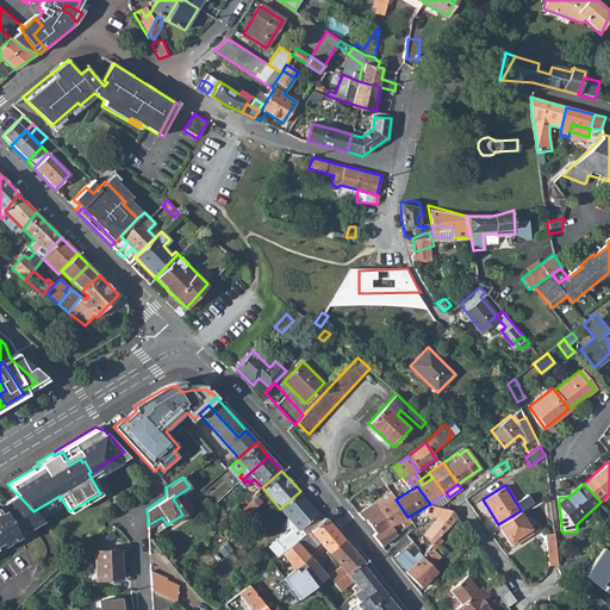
[(280,509),(299,530),(268,555),(273,561),(286,549),(296,541),(323,517),(300,491),(280,509)]
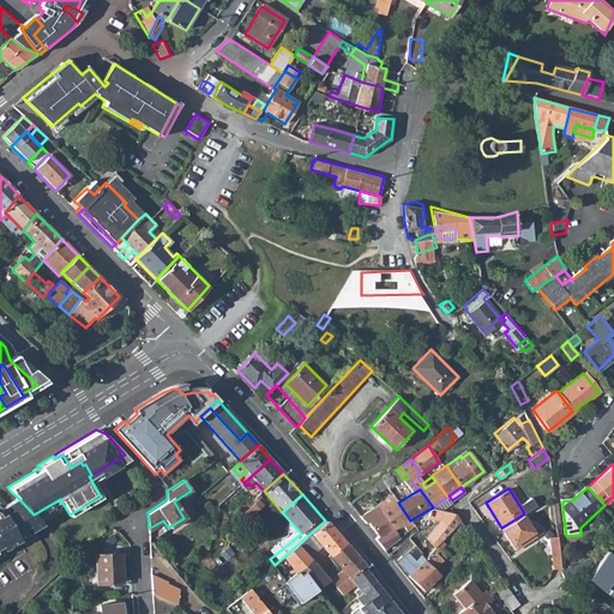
[(0,543),(2,547),(17,539),(14,534),(40,519),(34,515),(17,497),(0,506),(0,543)]
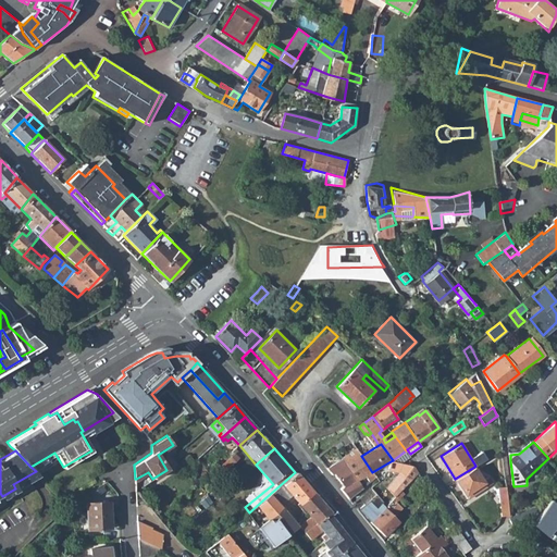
[(401,463),(407,458),(409,456),(406,450),(393,460),(391,461),(401,463)]
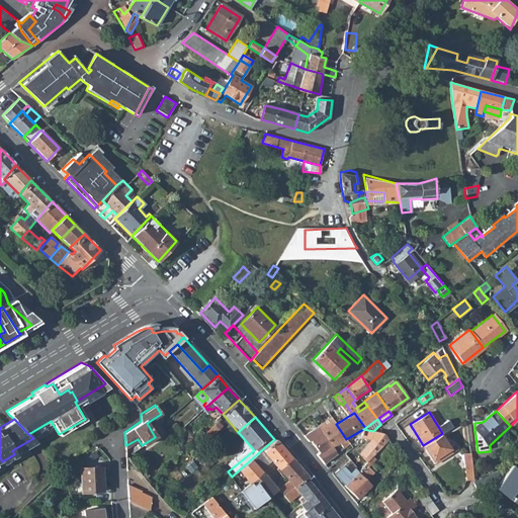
[(218,422),(218,423),(203,434),(205,437),(207,435),(208,437),(222,426),(218,422)]
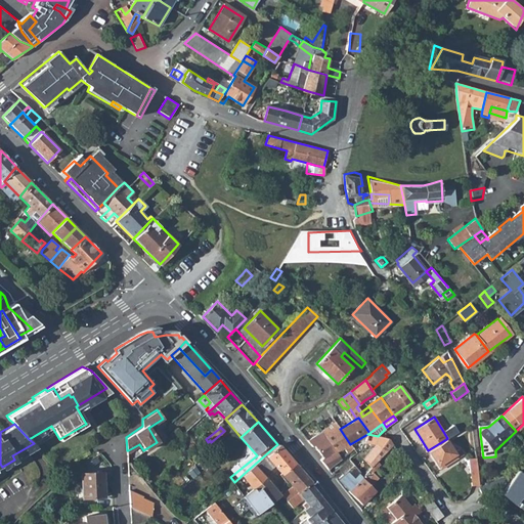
[(171,433),(176,440),(183,434),(178,428),(171,433)]
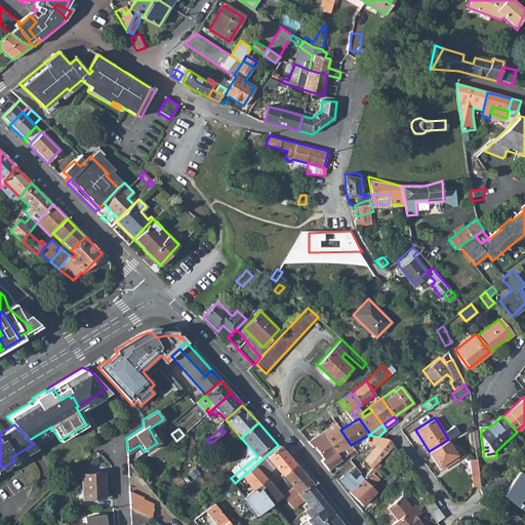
[(345,448),(351,445),(340,430),(331,435),(327,429),(322,432),(337,452),(345,448)]
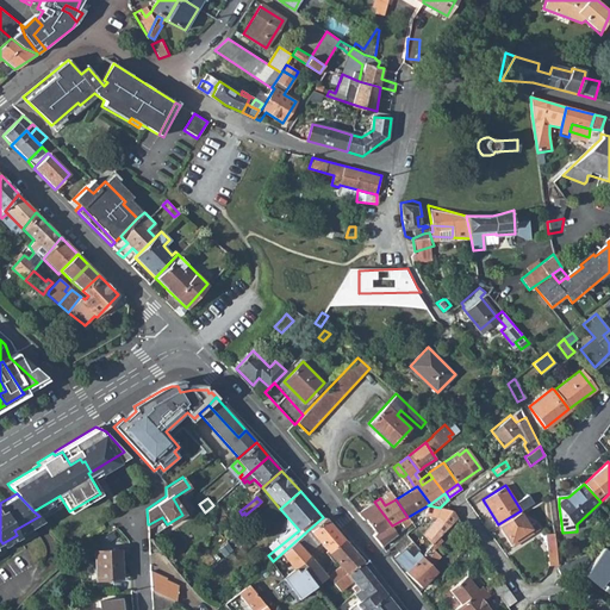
[(385,530),(392,526),(374,502),(358,512),(363,520),(366,518),(377,533),(373,535),(378,542),(388,534),(385,530)]
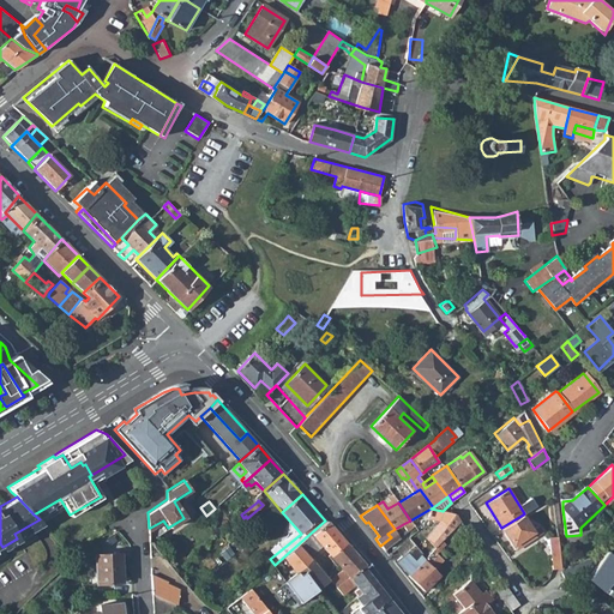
[(429,525),(444,530),(437,537),(441,542),(461,522),(455,513),(443,511),(431,509),(429,518),(429,525)]
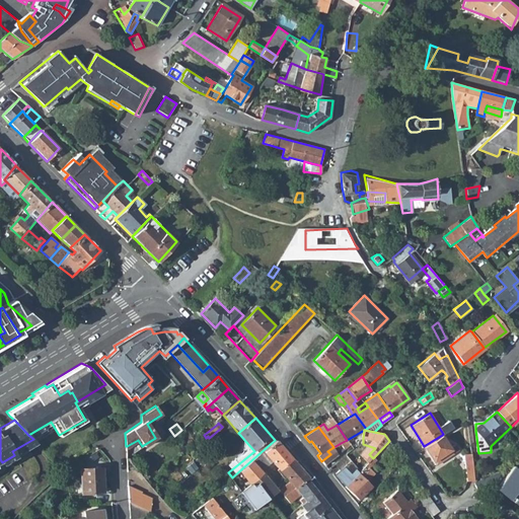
[(442,435),(424,446),(436,464),(459,449),(455,444),(450,448),(442,435)]
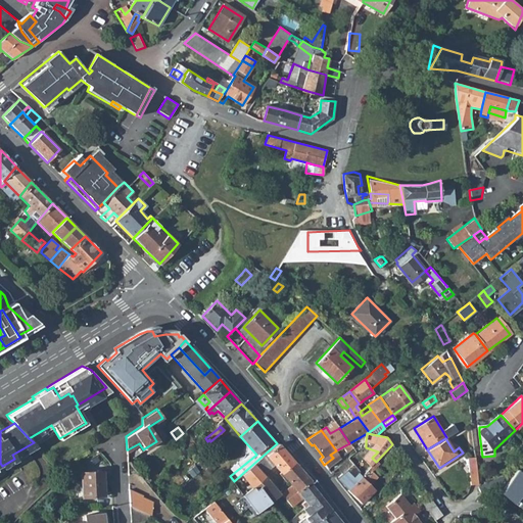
[(263,474),(275,465),(291,485),(281,493),(287,501),(308,482),(311,481),(278,443),(277,443),(253,464),(263,474)]
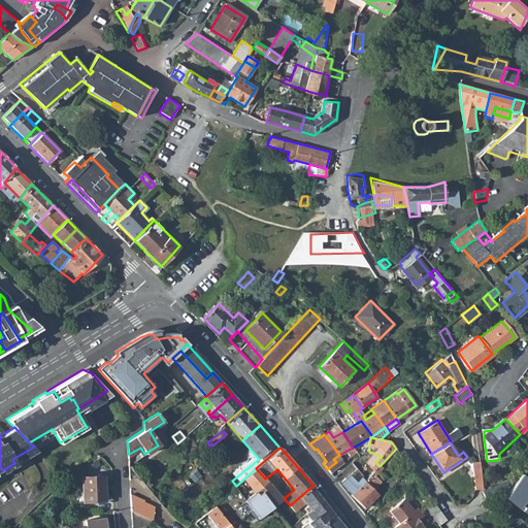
[(347,451),(351,457),(357,452),(353,448),(347,451)]
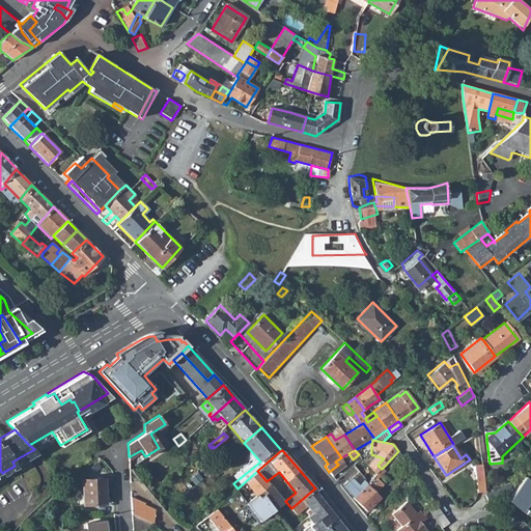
[(478,492),(485,491),(482,463),(475,464),(478,492)]
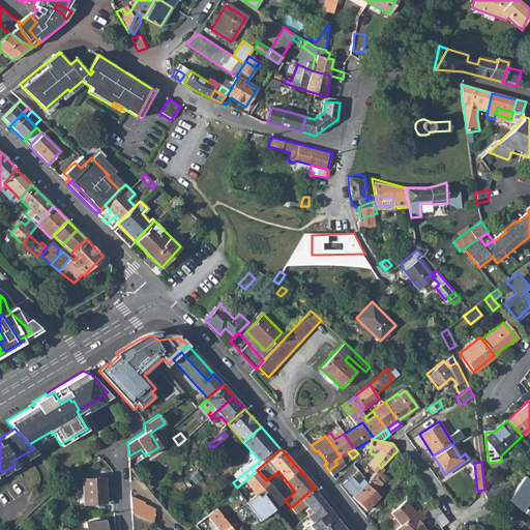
[(362,487),(351,475),(359,469),(354,463),(342,473),(347,479),(342,484),(353,496),(362,487)]
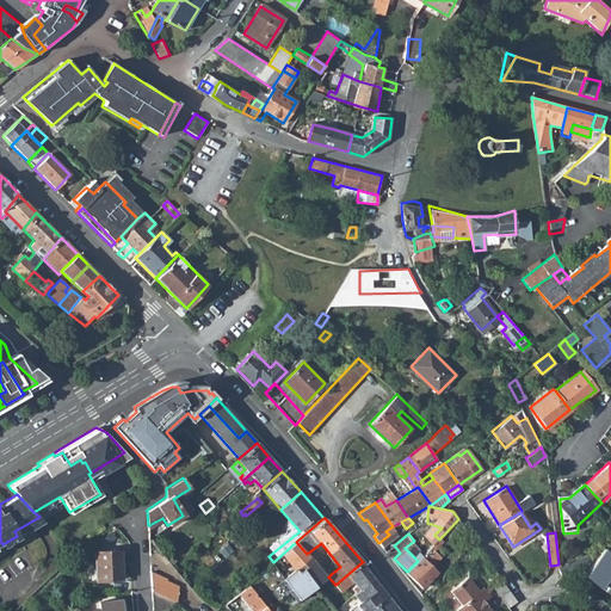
[(407,572),(423,587),(430,580),(424,573),(438,557),(433,553),(442,543),(438,539),(424,555),(418,561),(407,572)]
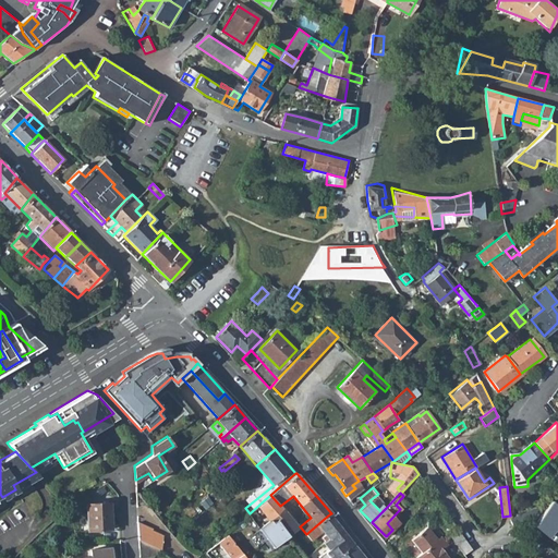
[(270,495),(262,502),(274,518),(275,519),(284,512),(280,506),(270,495)]
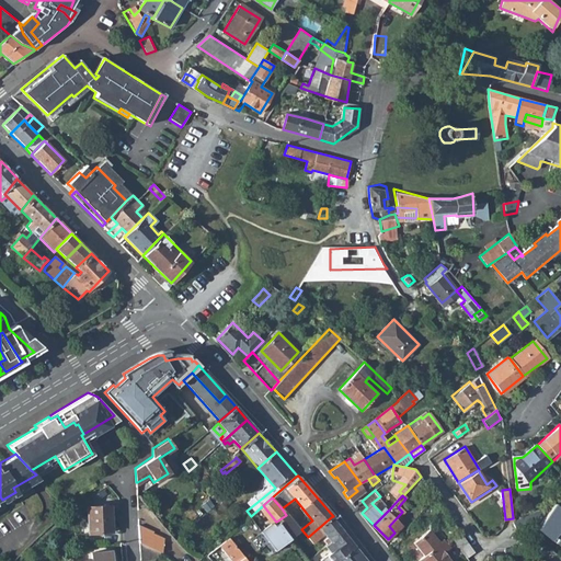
[(560,508),(552,502),(545,513),(539,522),(536,524),(560,545),(560,508)]
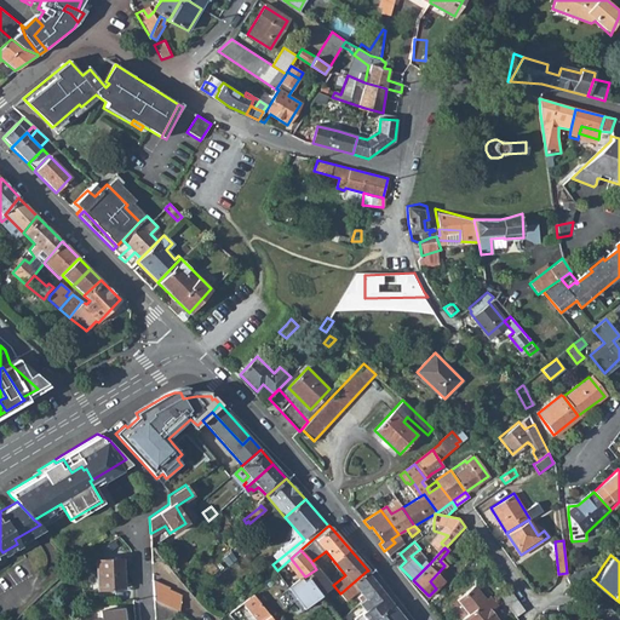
[(96,558),(98,589),(124,587),(122,557),(96,558)]
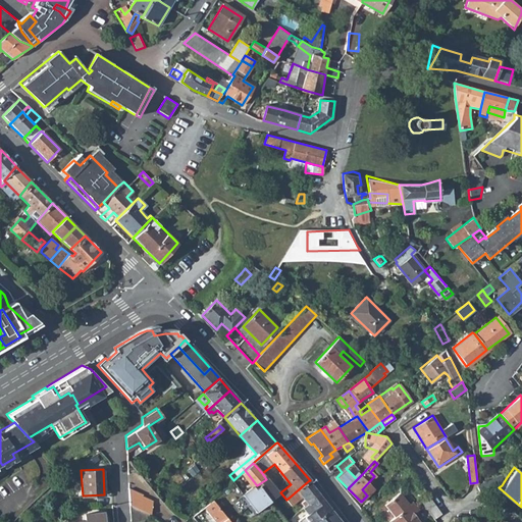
[(269,502),(279,493),(266,479),(257,485),(256,484),(243,493),(253,507),(264,497),(269,502)]
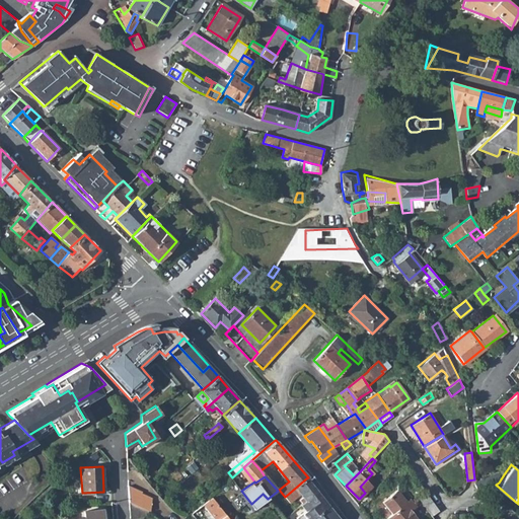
[(316,492),(306,478),(285,497),(290,504),(301,495),(303,498),(300,501),(302,504),(316,492)]
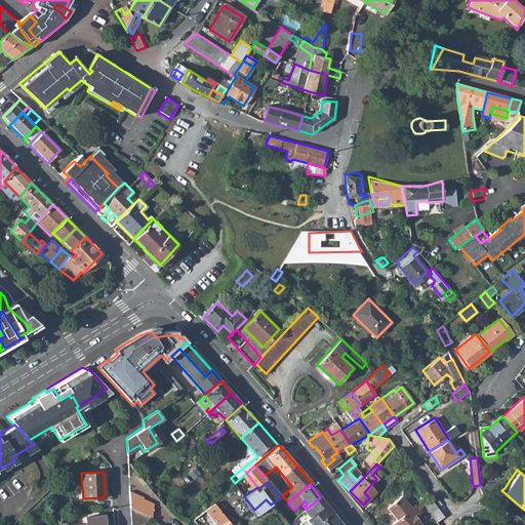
[(143,497),(129,492),(130,508),(140,512),(143,500),(143,497)]
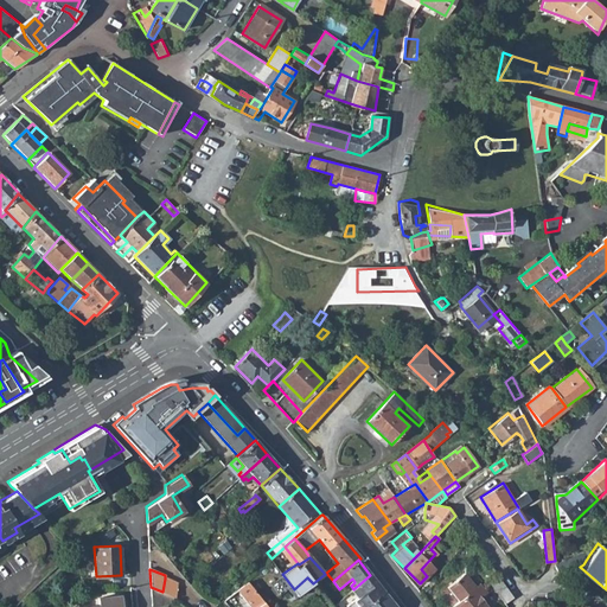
[(487,592),(480,583),(475,587),(464,573),(446,588),(457,602),(453,606),(487,606),(480,598),(487,592)]
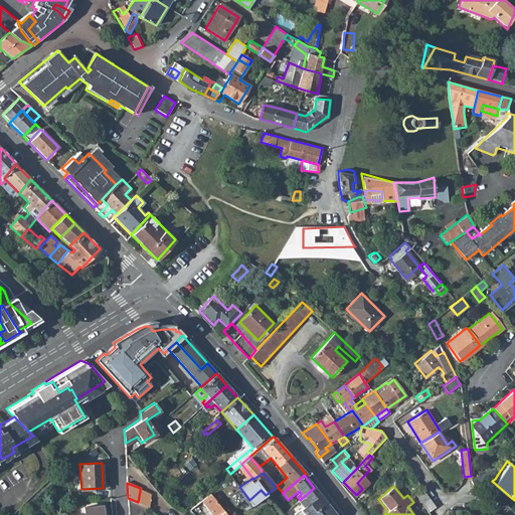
[(234,490),(244,503),(249,500),(239,487),(234,490)]
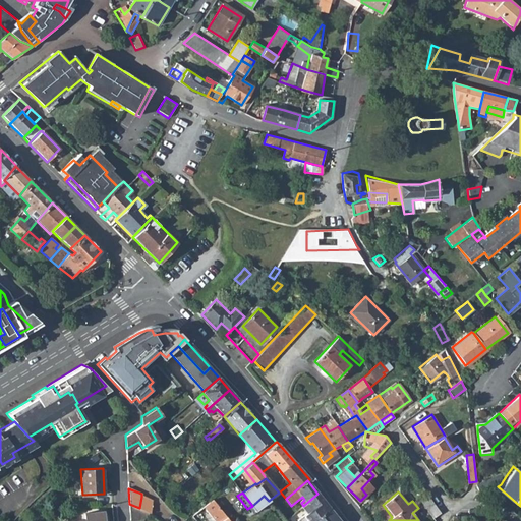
[(311,520),(329,508),(317,494),(303,506),(308,512),(303,516),(304,518),(301,520),(311,520)]
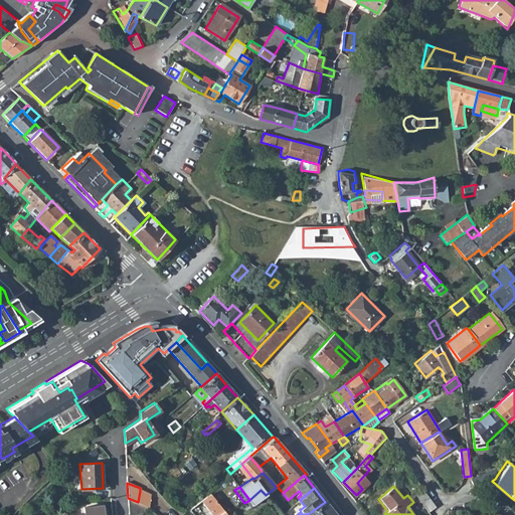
[(434,505),(421,488),(414,493),(426,510),(434,505)]
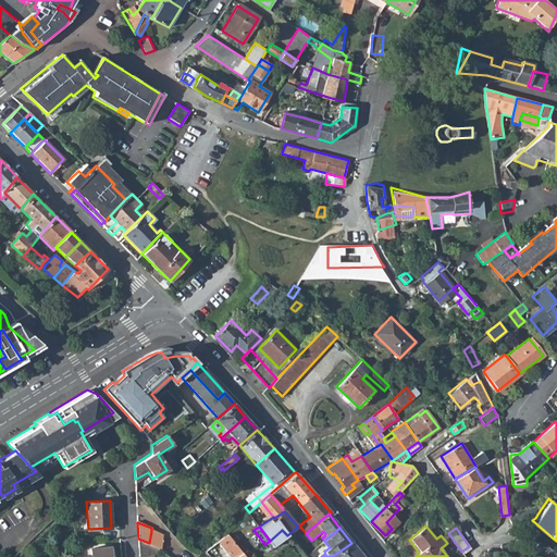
[(273,546),(287,535),(282,530),(270,541),(273,546)]
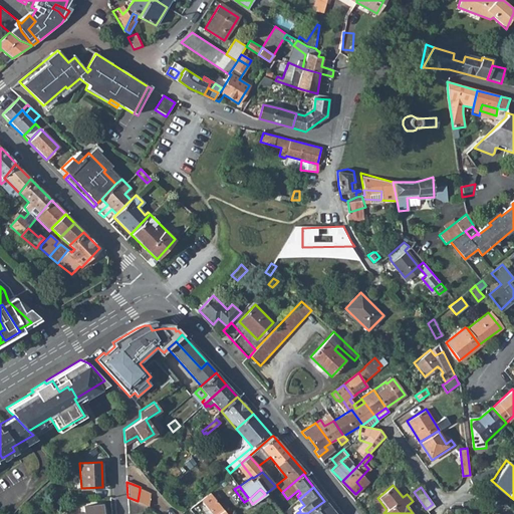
[(151,494),(140,490),(138,501),(145,505),(148,507),(151,494)]
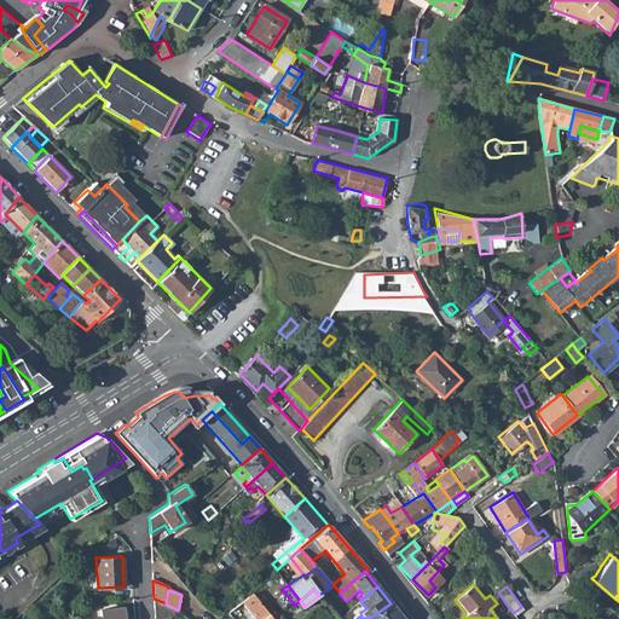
[(241,600),(255,618),(273,618),(261,603),(250,591),(241,600)]
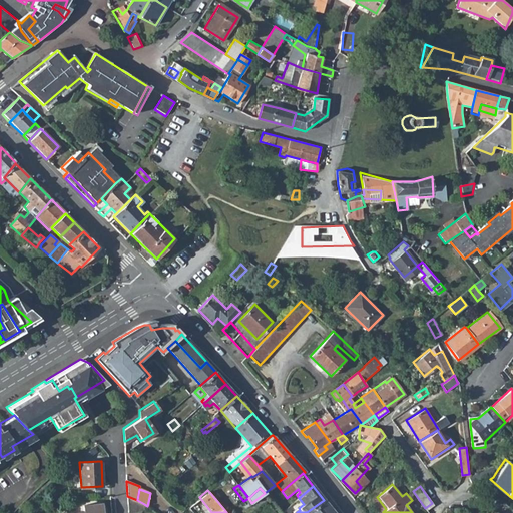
[(129,512),(141,512),(147,506),(144,504),(137,500),(127,496),(129,512)]
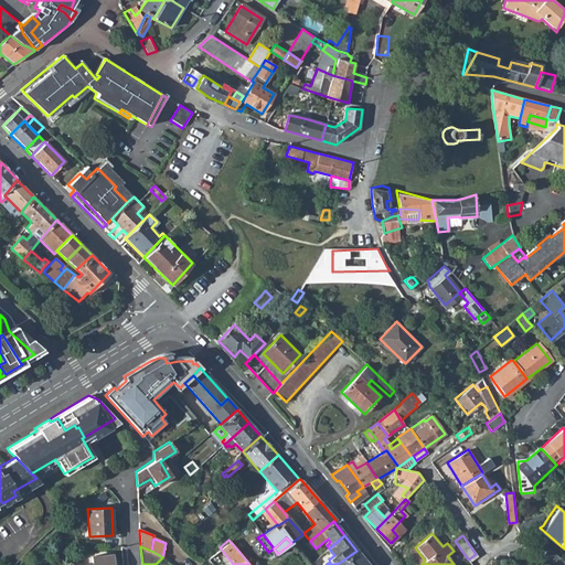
[(54,547),(45,555),(52,562),(60,555),(54,547)]
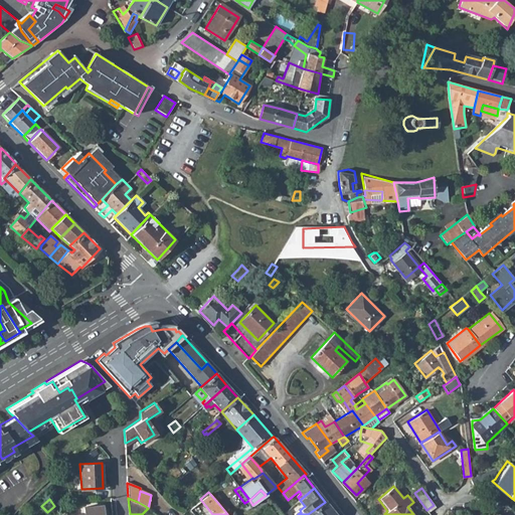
[(335,514),(325,502),(308,514),(335,514)]
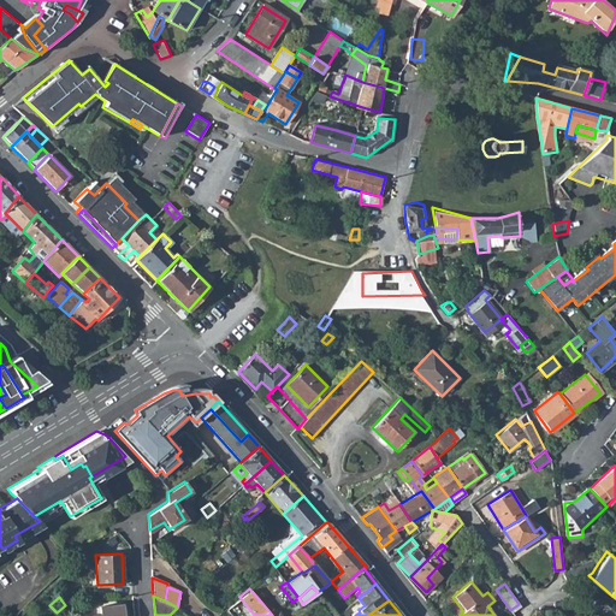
[(122,615),(122,605),(101,606),(101,615),(96,615),(122,615)]
